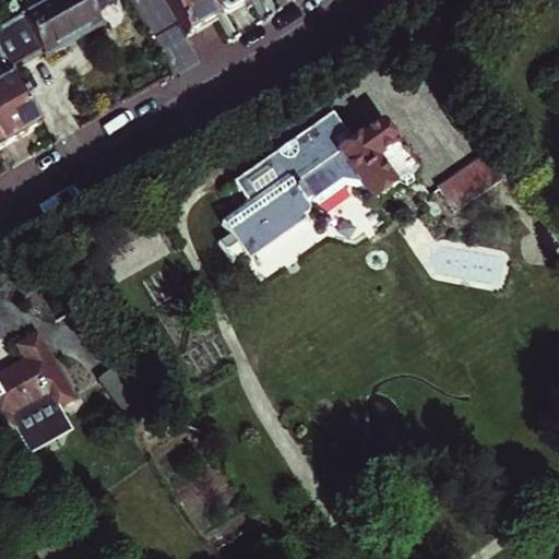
[(4,60),(11,71),(42,52),(45,57),(102,24),(94,12),(87,0),(46,0),(0,26),(0,51),(3,59),(4,60)]
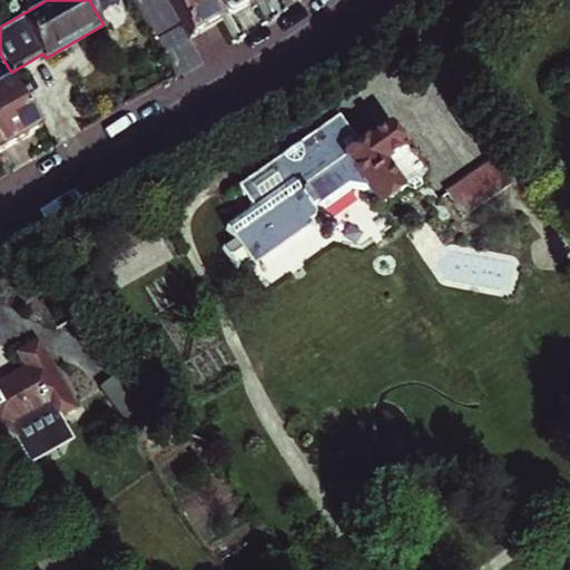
[(89,0),(96,12),(116,0),(89,0)]
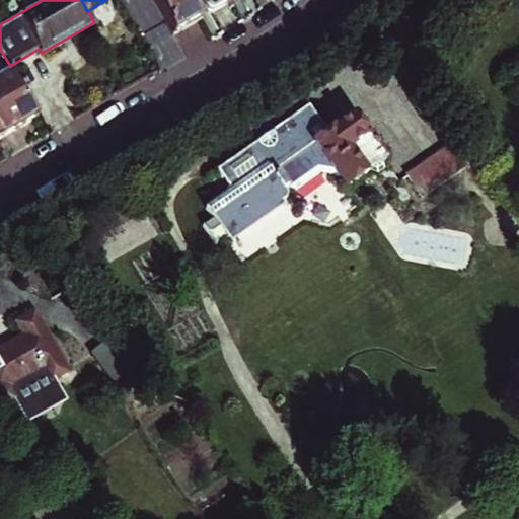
[(155,0),(174,34),(201,19),(189,0),(155,0)]
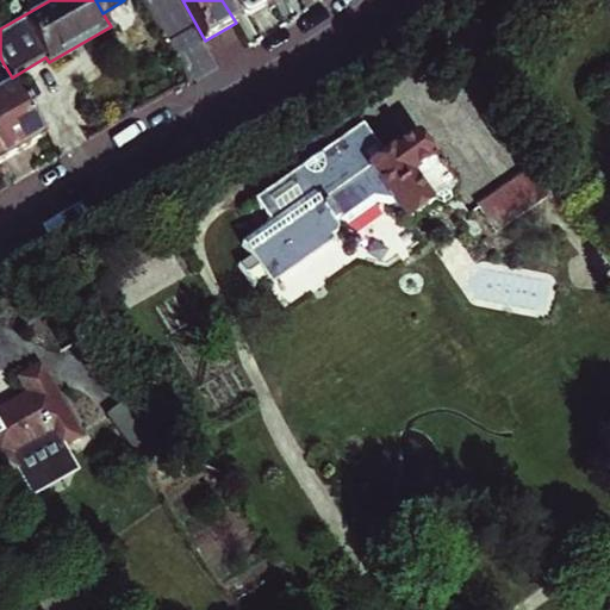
[(268,1),(271,0),(236,0),(247,18),(271,5),(268,1)]
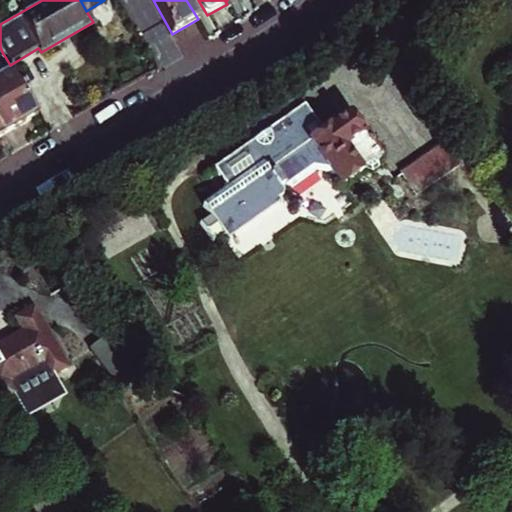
[(0,129),(3,135),(38,115),(10,65),(4,55),(3,54),(0,55),(0,129)]
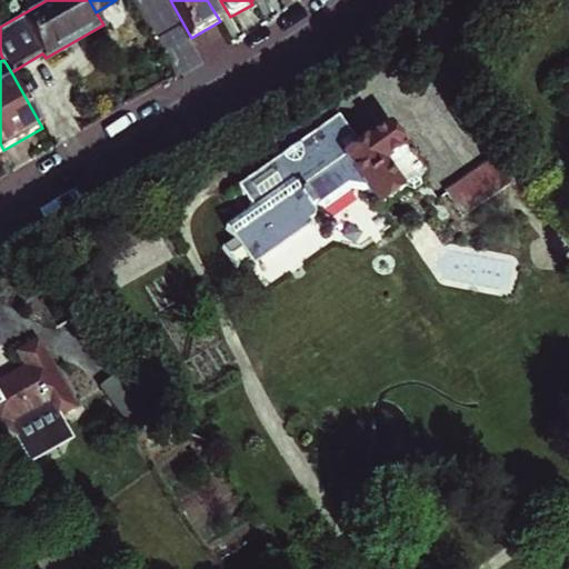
[(296,101),(313,130),(340,112),(349,107),(331,80),(296,101)]
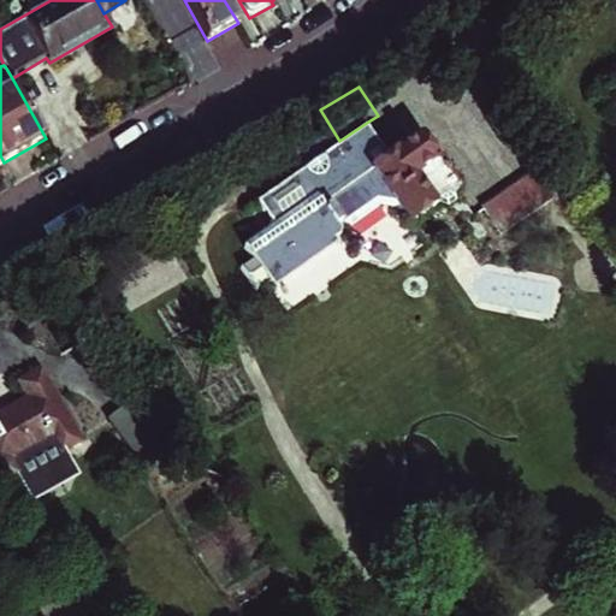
[(378,116),(368,122),(384,143),(392,137),(378,116)]
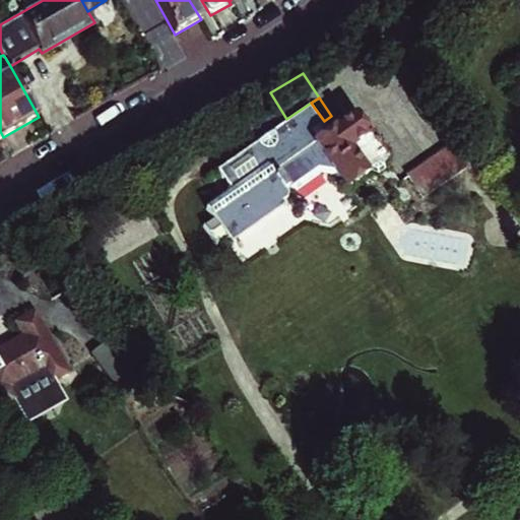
[(307,198),(325,225),(359,203),(349,188),(364,179),(368,186),(379,179),(389,181),(404,204),(412,199),(359,118),(332,134),(324,121),(311,103),(286,119),(214,167),(228,187),(202,203),(210,215),(201,222),(213,242),(223,235),(226,239),(289,197),(295,206),(307,198)]
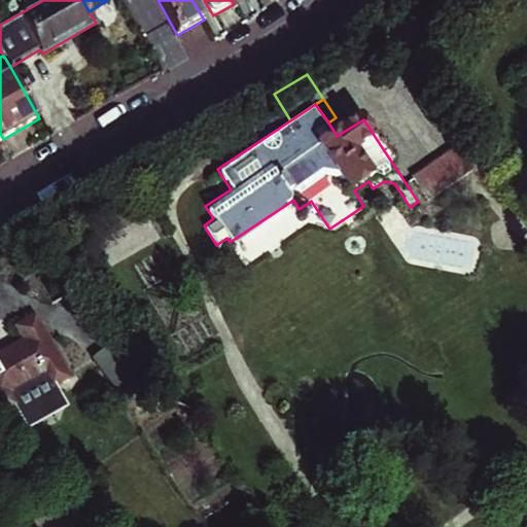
[(97,243),(110,266),(156,239),(153,233),(144,217),(97,243)]
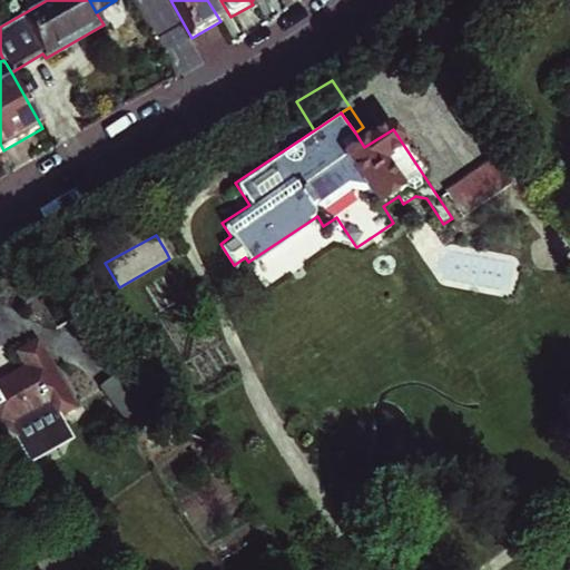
[(52,408),(59,420),(78,409),(41,343),(22,353),(30,367),(0,383),(0,436),(7,449),(26,439),(19,425),(52,408)]
